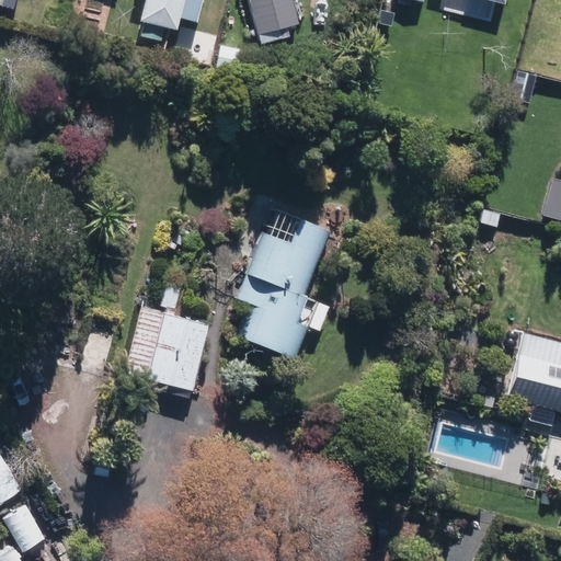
[(145,0),(140,20),(180,30),(183,19),(197,22),(203,0),(145,0)]
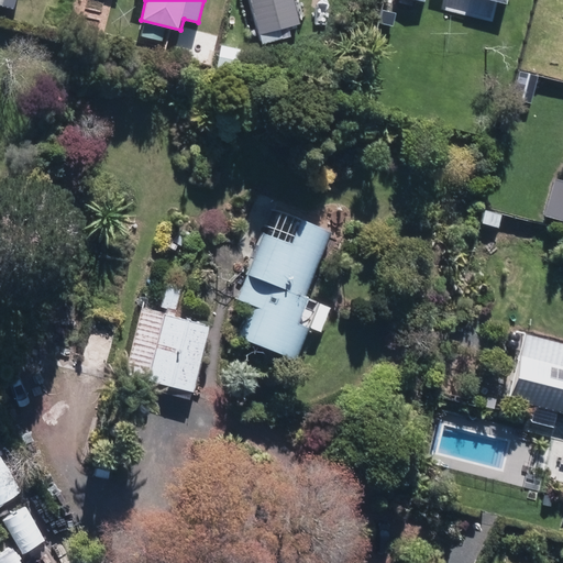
[(247,0),(261,43),(284,36),(280,28),(301,21),(294,0),(247,0)]
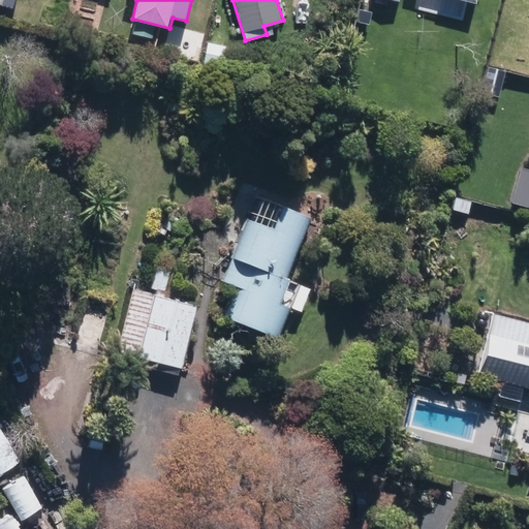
[(100,5),(75,1),(71,30),(96,34),(100,5)]
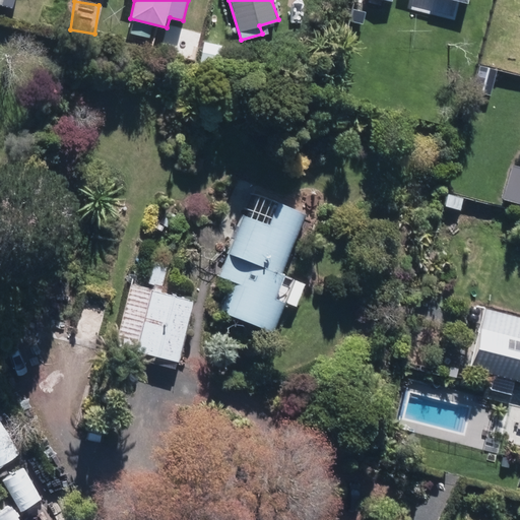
[(519,166),(510,164),(502,197),(519,201),(519,166)]
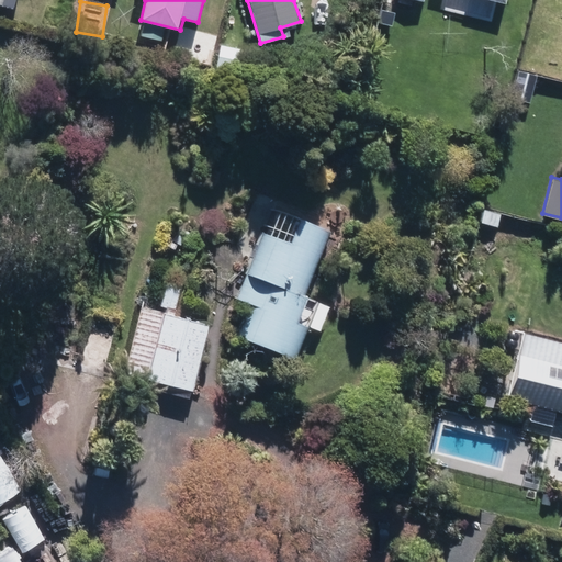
[(301,216),(274,206),(240,295),(251,300),(238,335),(296,357),(308,325),(322,330),(332,304),(314,298),(305,321),(299,318),(333,228),(301,216)]
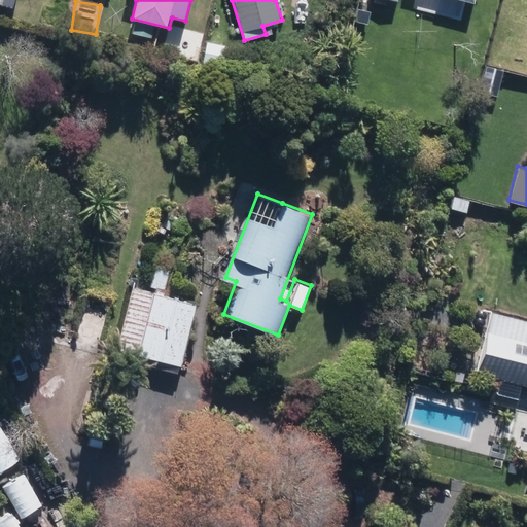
[(182,366),(197,302),(165,294),(170,269),(155,266),(149,291),(133,287),(118,352),(182,366)]
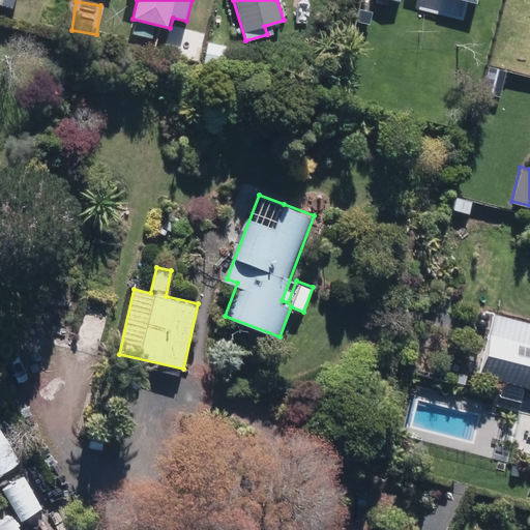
[(529,320),(494,311),(488,352),(529,363),(529,320)]
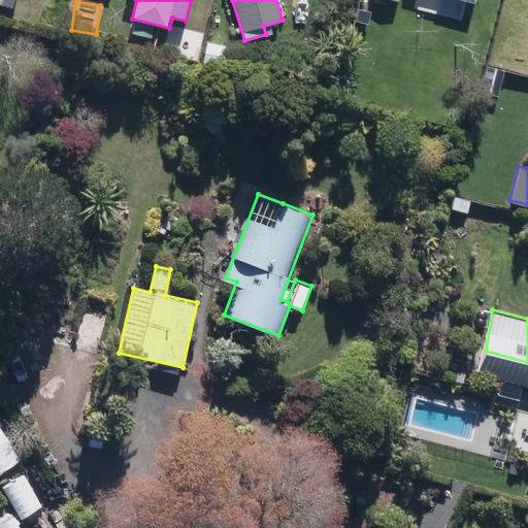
[(0,471),(21,461),(0,422),(0,471)]
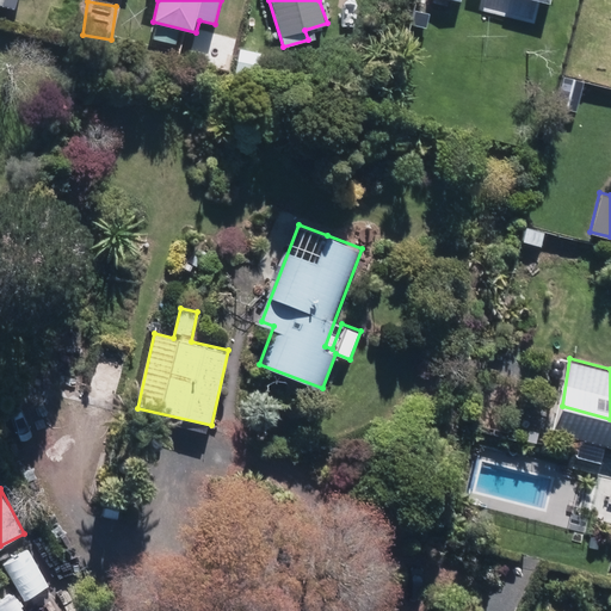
[(50,585),(29,547),(2,561),(24,599),(50,585)]
